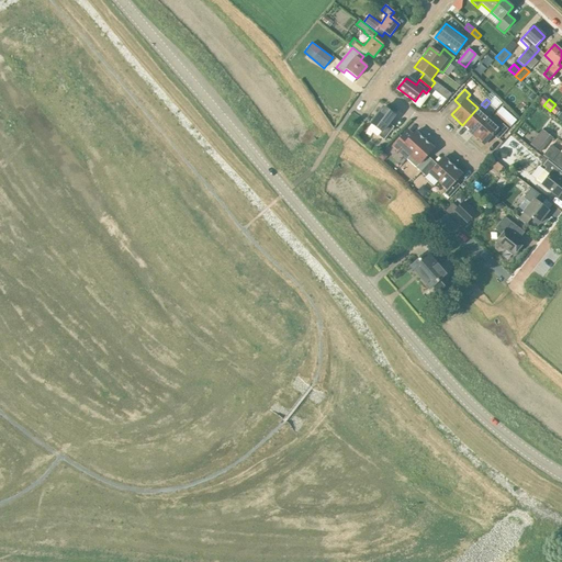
[(555,104),(550,111),(554,115),(560,109),(555,104)]
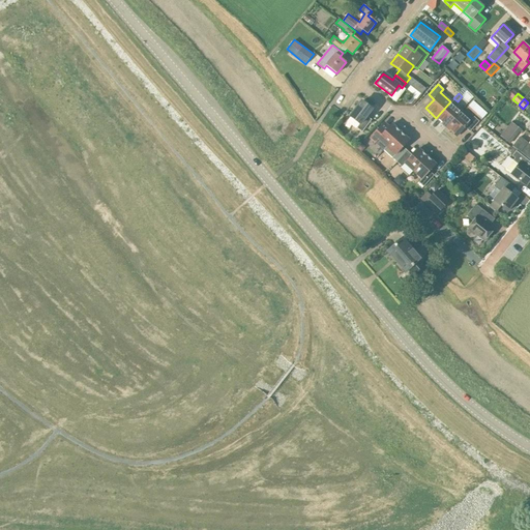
[(481,119),(488,113),(474,100),(468,107),(481,119)]
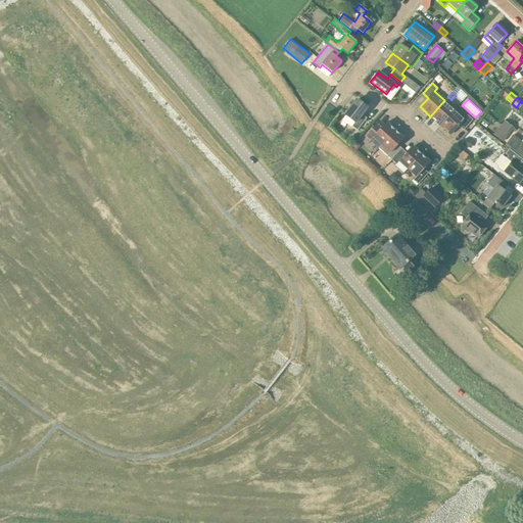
[(358,131),(365,121),(360,116),(367,107),(357,100),(345,115),(354,123),(352,127),(358,131)]
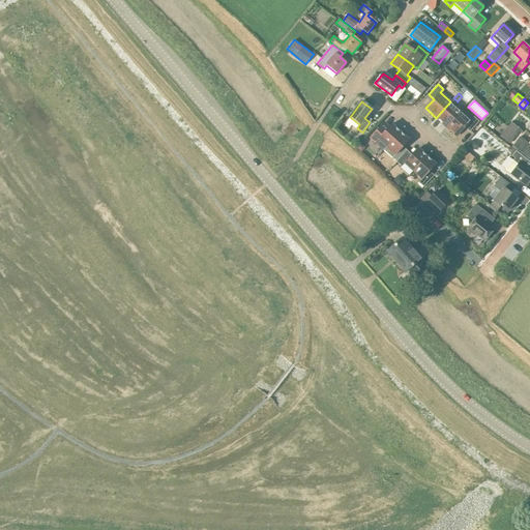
[(446,126),(461,111),(450,101),(436,118),(446,126)]
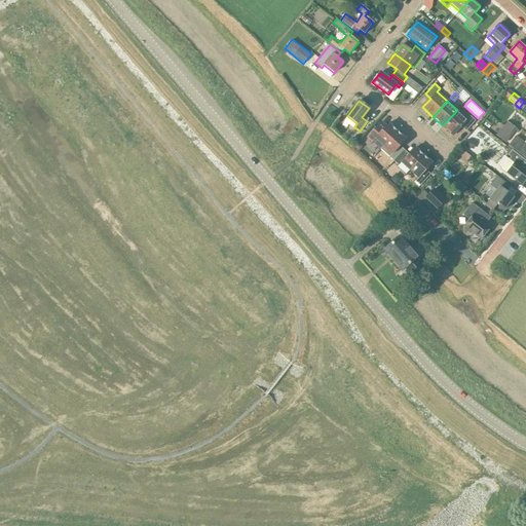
[(457,110),(443,125),(453,136),(461,126),(466,130),(476,120),(471,116),(467,119),(457,110)]
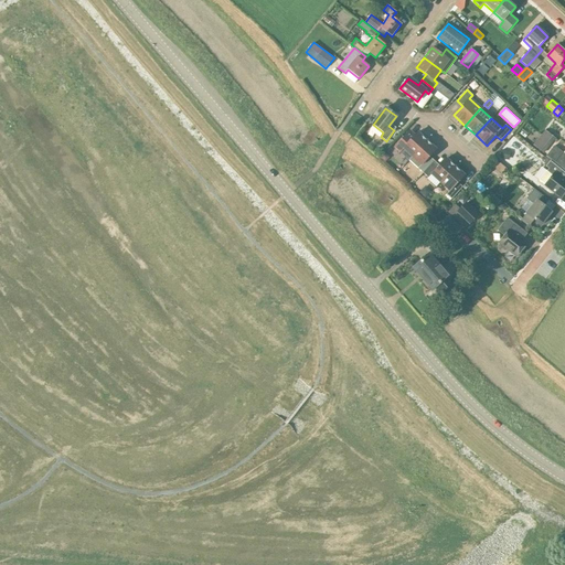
[(544,129),(532,145),(543,152),(555,138),(544,129)]
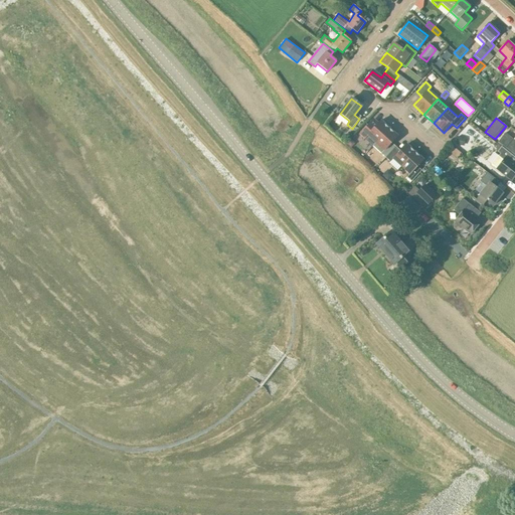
[(376,143),(388,129),(380,121),(373,129),(368,125),(360,134),(364,139),(367,135),(376,143)]
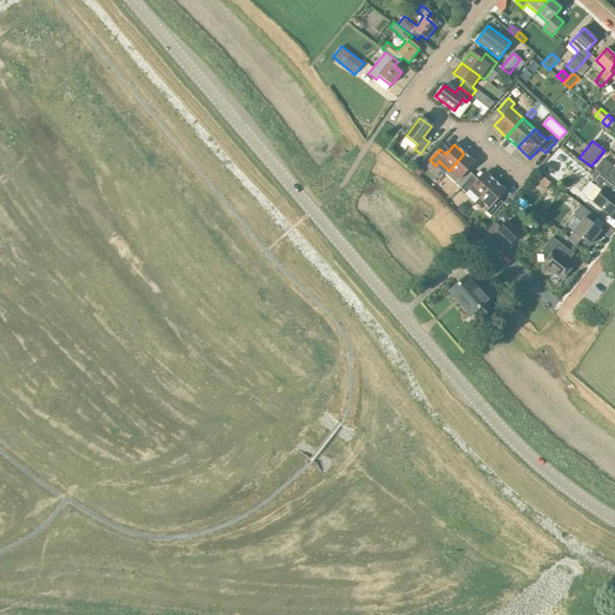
[(460,189),(471,178),(465,173),(475,162),(464,154),(449,171),(446,174),(460,189)]
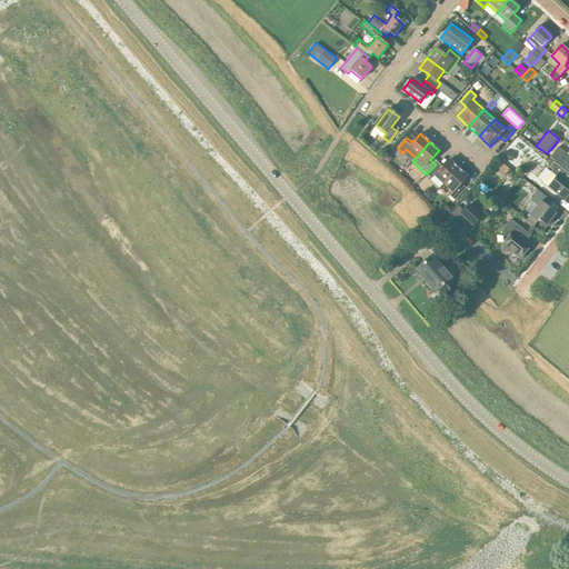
[(550,157),(568,171),(568,155),(558,147),(550,157)]
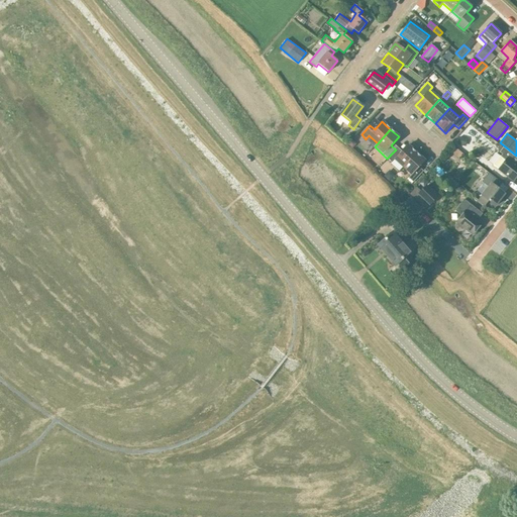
[(403,167),(416,152),(408,145),(400,153),(396,149),(387,159),(392,163),(395,160),(403,167)]
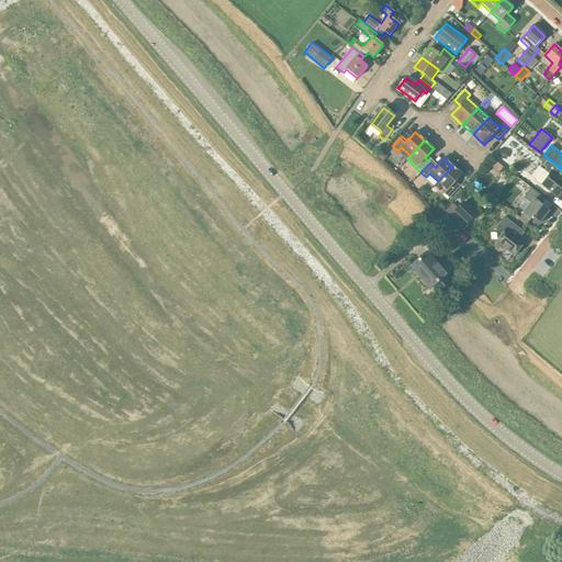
[(561,171),(547,160),(543,166),(546,168),(537,180),(559,197),(560,195),(561,197),(561,195),(561,171)]
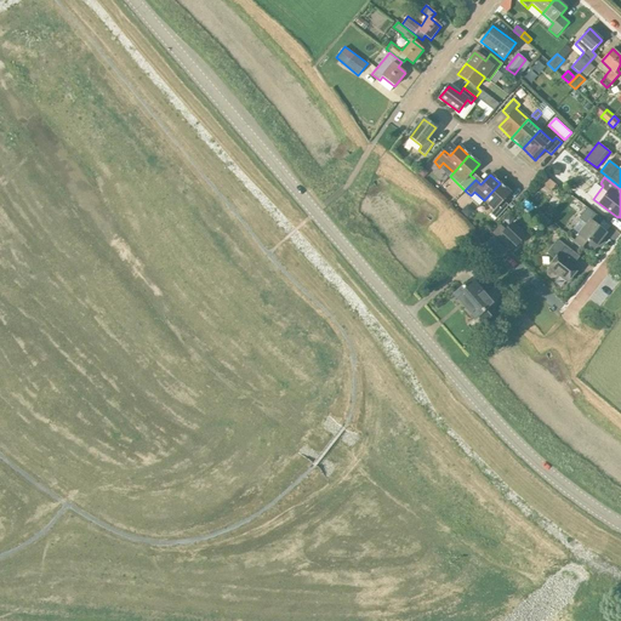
[(546,187),(552,193),(558,187),(552,181),(546,187)]
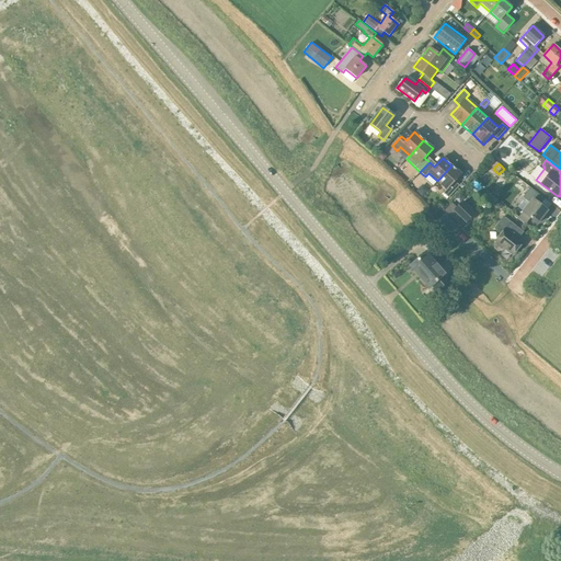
[(451,165),(437,181),(446,190),(443,193),(448,197),(458,187),(453,183),(460,174),(451,165)]
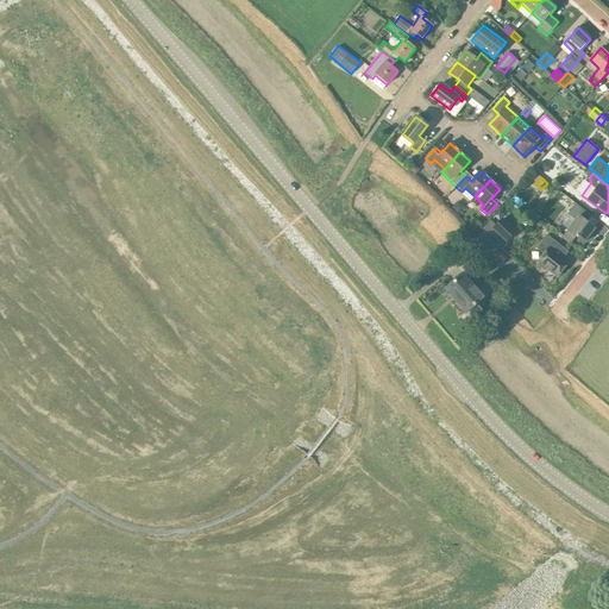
[(566,214),(575,221),(563,237),(571,243),(576,237),(583,243),(594,230),(585,223),(591,217),(583,209),(583,208),(577,202),(566,214)]
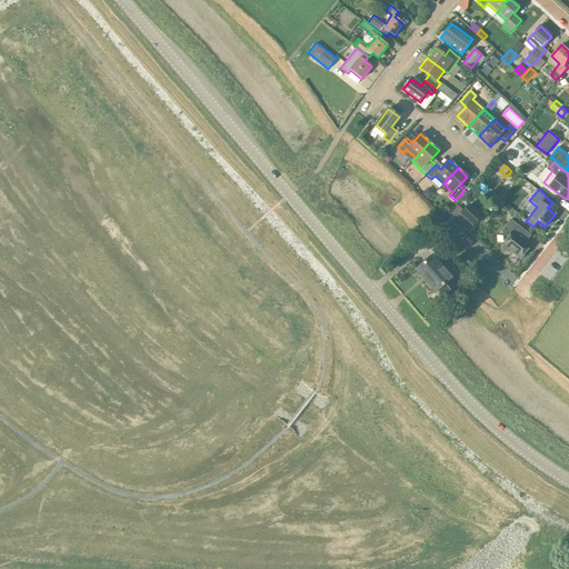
[(428,200),(433,193),(430,190),(426,190),(422,193),(428,200)]
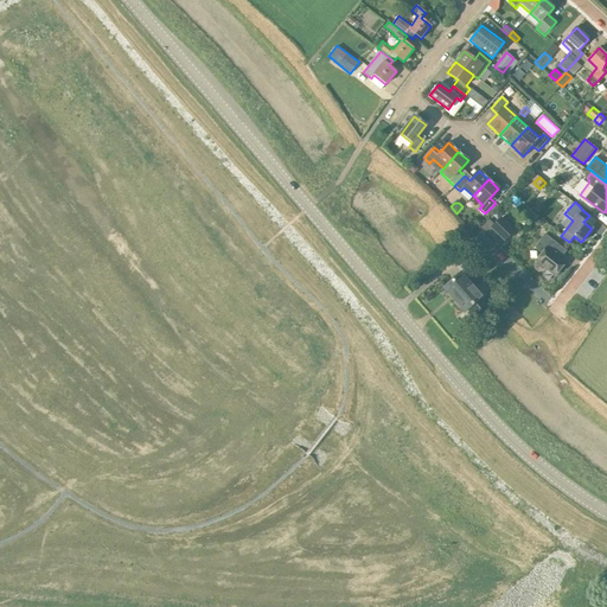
[(530,224),(537,217),(524,204),(517,211),(530,224)]
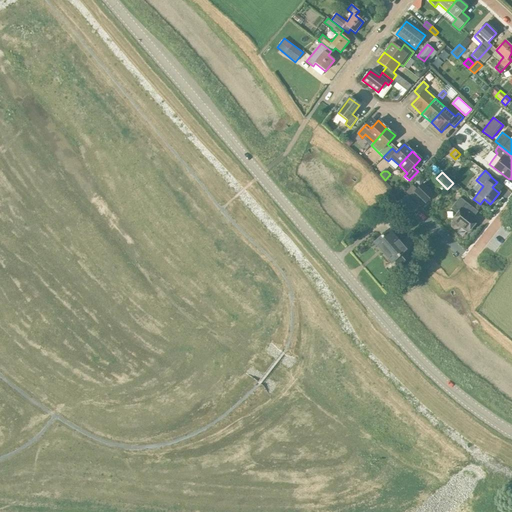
[(433,195),(422,184),(417,190),(412,185),(405,192),(421,207),(425,203),(433,195)]
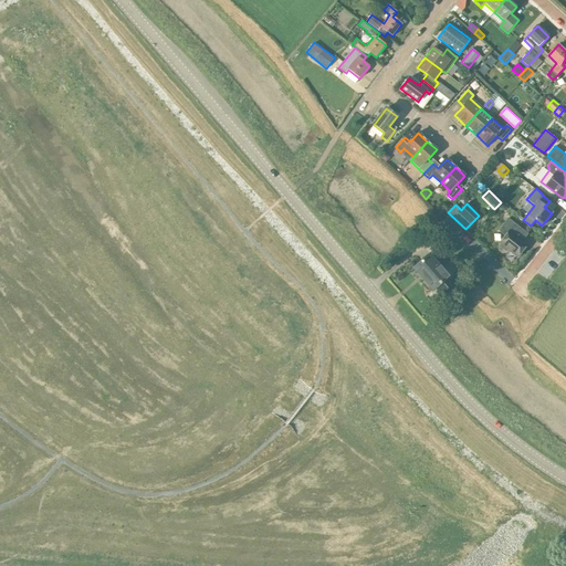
[(448,216),(442,222),(454,234),(461,228),(448,216)]
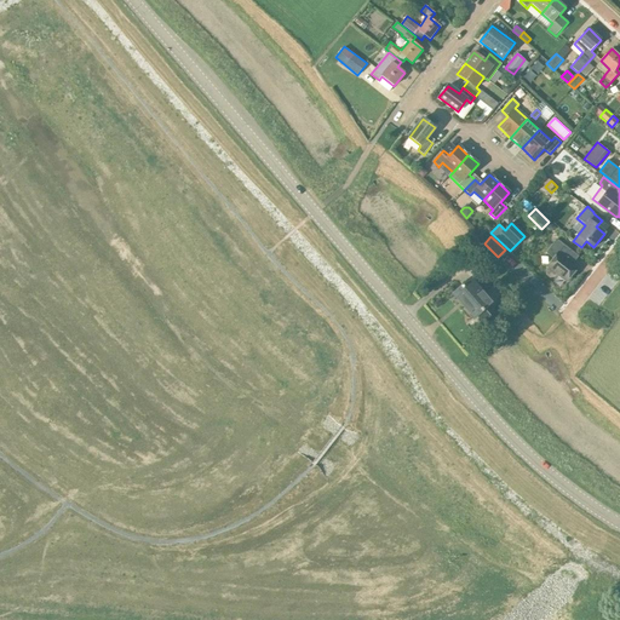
[(567,281),(578,269),(566,259),(572,251),(557,239),(546,253),(554,259),(549,267),(545,270),(546,275),(550,279),(555,277),(557,274),(567,281)]
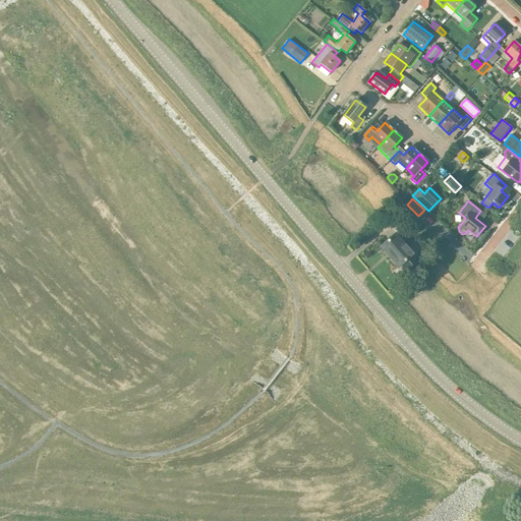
[(398,268),(414,254),(396,233),(380,247),(398,268)]
